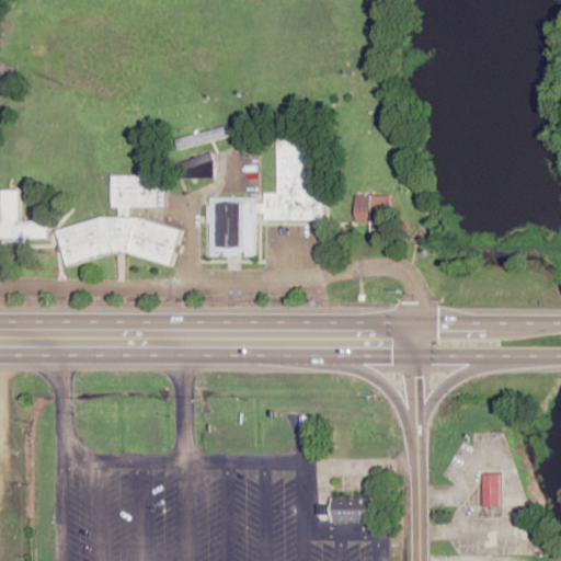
[(227,125),(230,137),(178,150),(174,138),(227,125)]
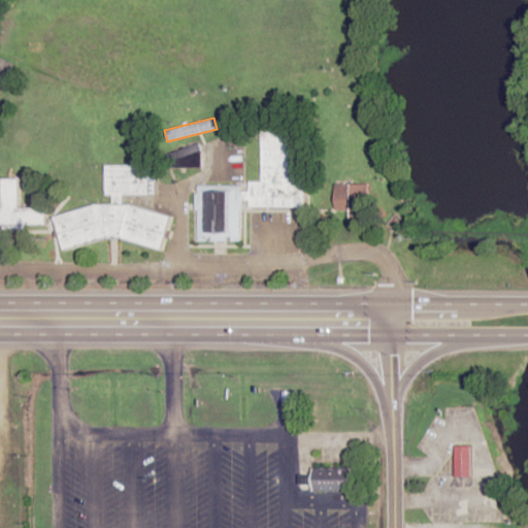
[(261,131),(291,131),(291,180),(304,180),(304,207),(250,207),(250,201),(242,201),(243,241),(220,241),(198,241),(197,185),(241,185),(241,191),(250,191),(250,182),(262,182),(261,131)]
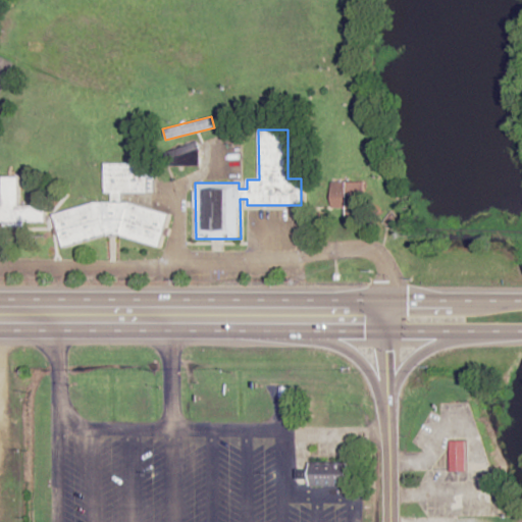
[(197,141),(200,148),(200,164),(164,163),(164,153),(197,141)]
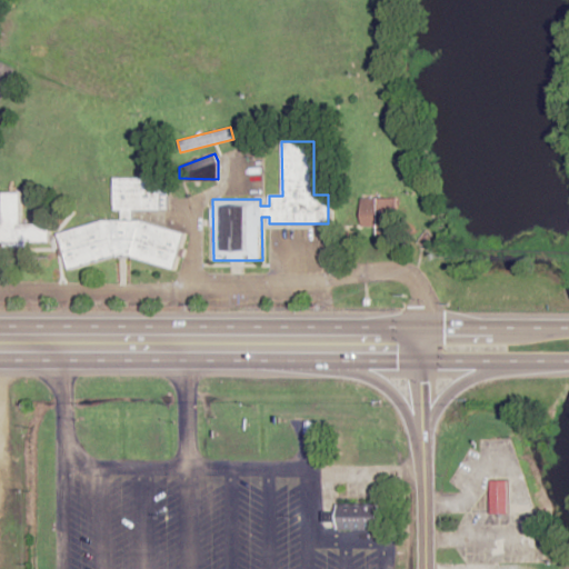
[(115,178),(115,209),(121,209),(121,220),(105,220),(59,233),(69,269),(116,255),(129,256),(176,269),(187,233),(141,220),(133,220),(133,210),(160,210),(161,178),(115,178)]
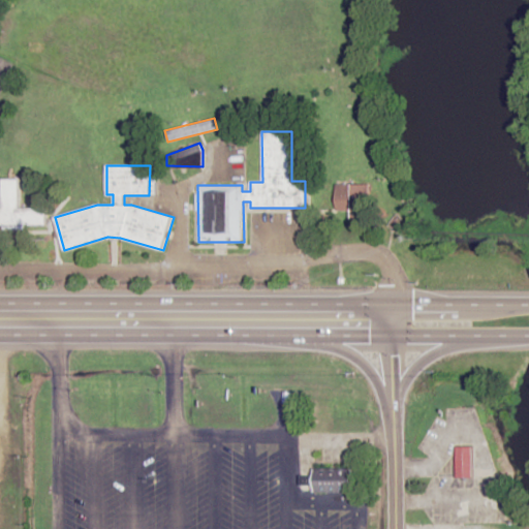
[(2,180),(2,225),(53,225),(53,209),(21,209),(21,180),(2,180)]
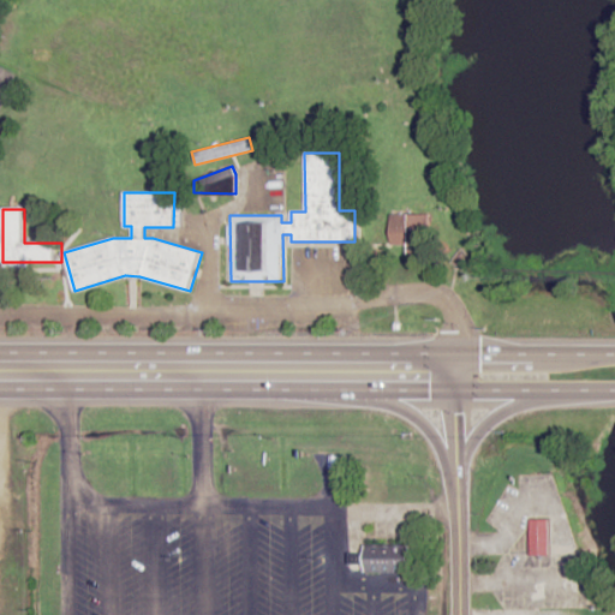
[(390,214),(430,214),(430,257),(410,257),(410,245),(390,245),(390,214)]
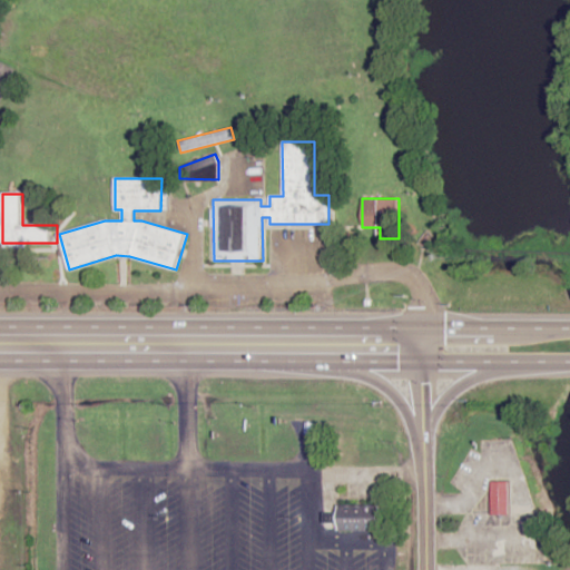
[(492,513),(511,513),(511,481),(492,481),(492,513)]
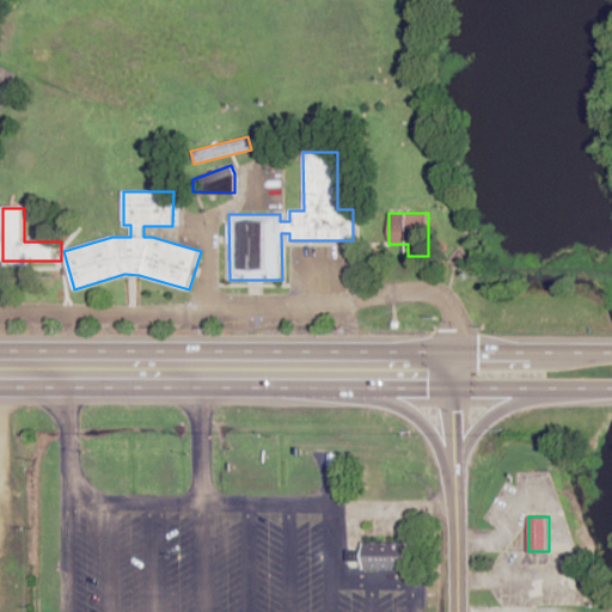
[(365,569),(409,569),(409,540),(365,540),(365,569)]
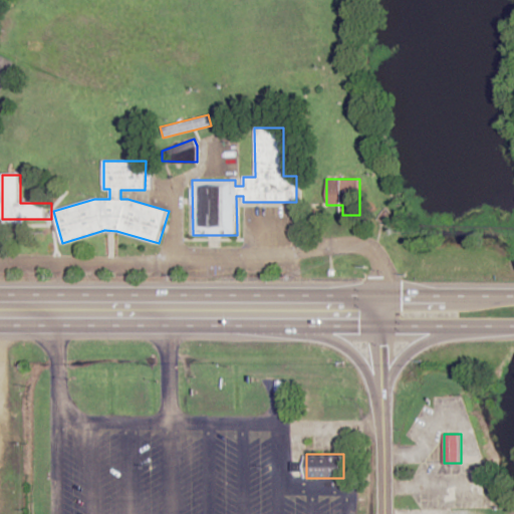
All buildings are outlined.
